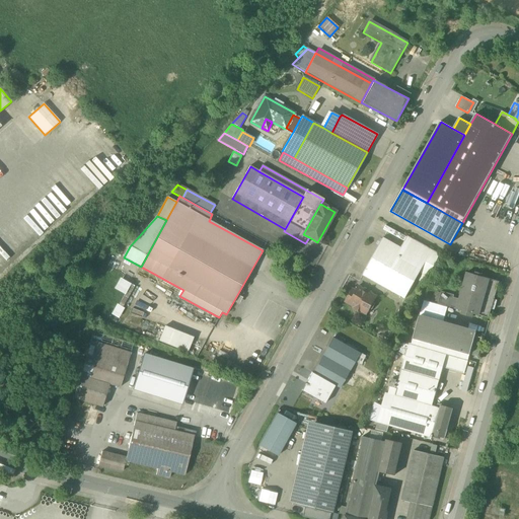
[(408,236),(401,248),(403,249),(411,238),(408,236)]
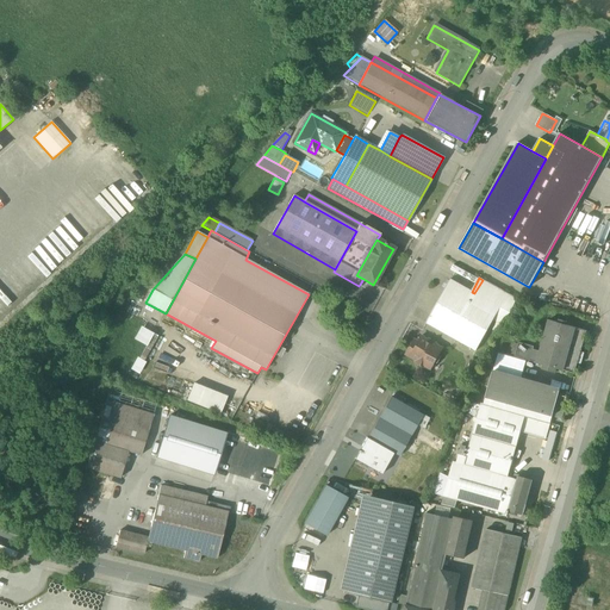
[(500,307),(497,305),(474,293),(472,292),(450,280),(430,316),(480,344),(493,321),(495,318),(500,307)]
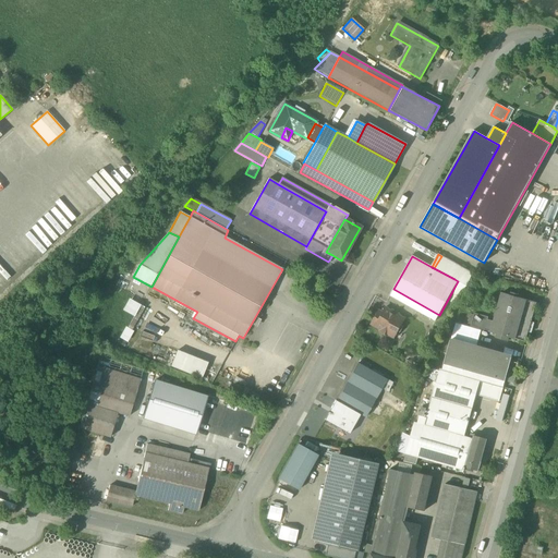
[(441,256),(434,268),(455,279),(461,267),(441,256)]
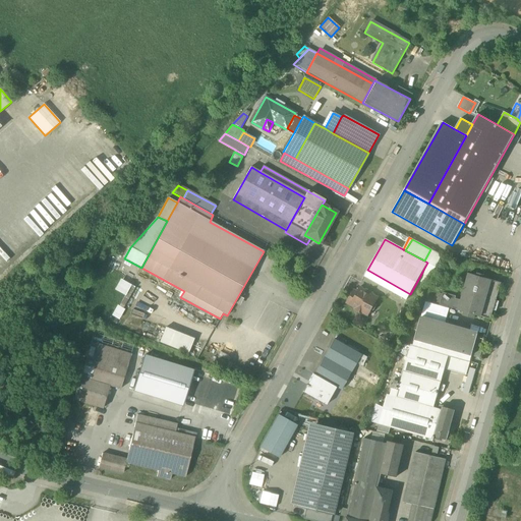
[(427,263),(436,268),(442,255),(430,249),(424,261),(427,263)]
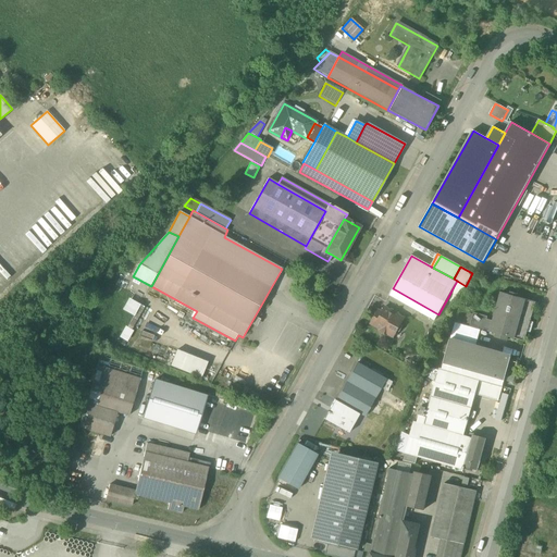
[(466,286),(457,281),(452,291),(461,296),(466,286)]
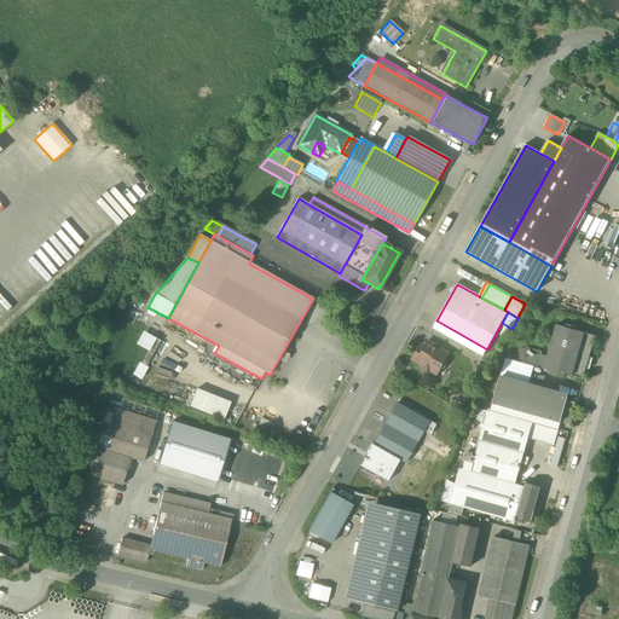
[(487,350),(437,320),(433,329),(482,357),(487,350)]
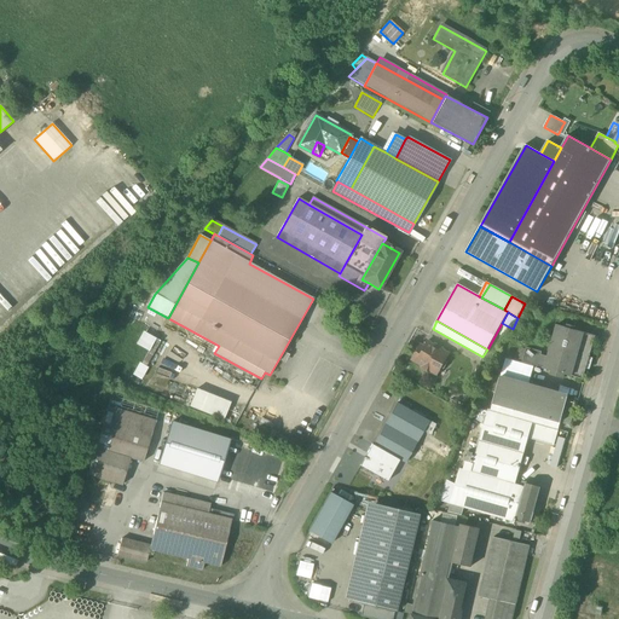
[(565,375),(583,380),(595,336),(574,330),(574,327),(567,325),(567,328),(556,325),(548,357),(544,368),(544,369),(551,370),(550,375),(563,379),(565,375)]
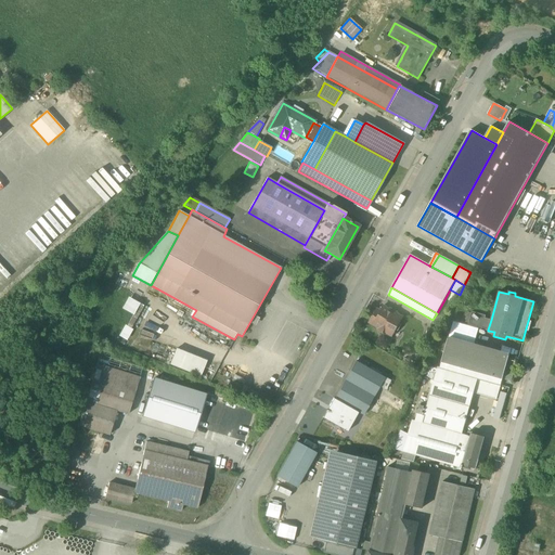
[(128,297),(121,309),(132,315),(133,315),(140,304),(128,297)]
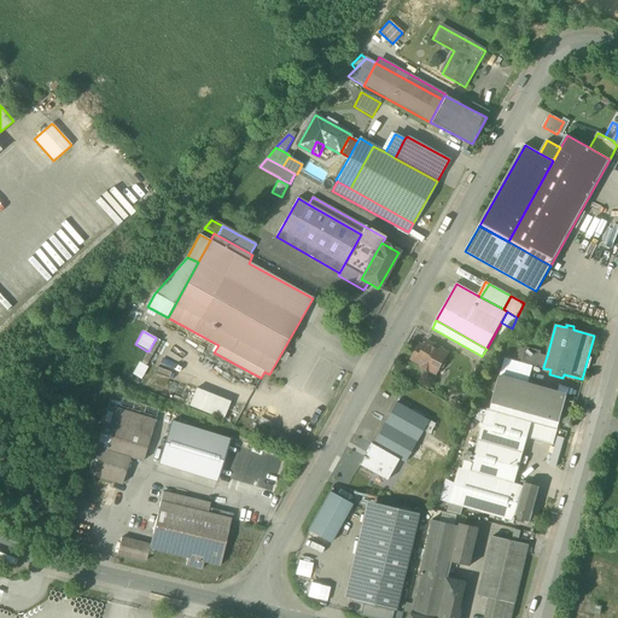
[(147,351),(141,363),(146,366),(159,340),(156,338),(149,351),(147,351)]
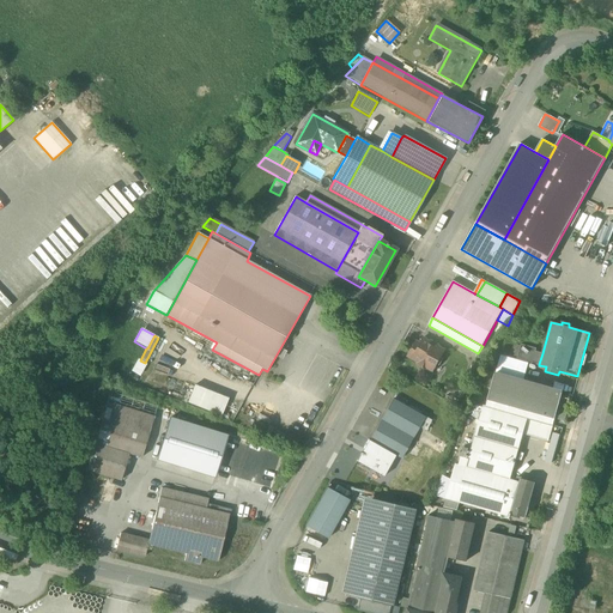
[(425,366),(434,370),(443,352),(437,349),(437,347),(435,345),(432,344),(430,343),(429,344),(422,339),(417,346),(416,346),(412,346),(411,349),(407,356),(419,363),(418,365),(424,369),(425,366)]
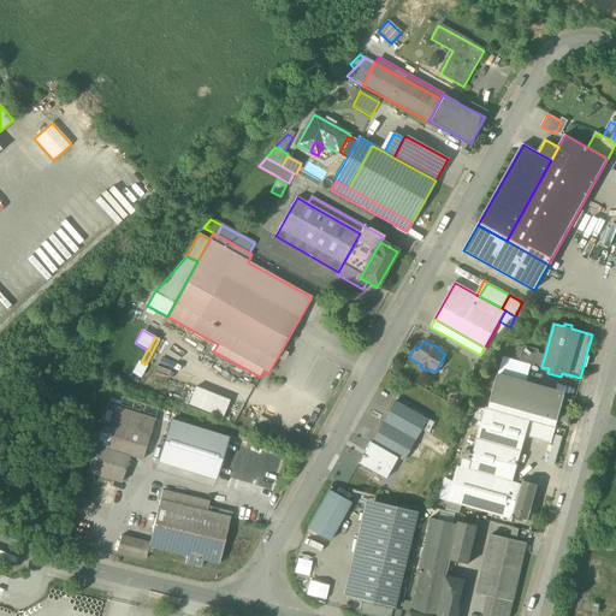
[(520,361),(534,365),(535,365),(538,354),(539,350),(523,347),(523,348),(520,359),(520,361)]
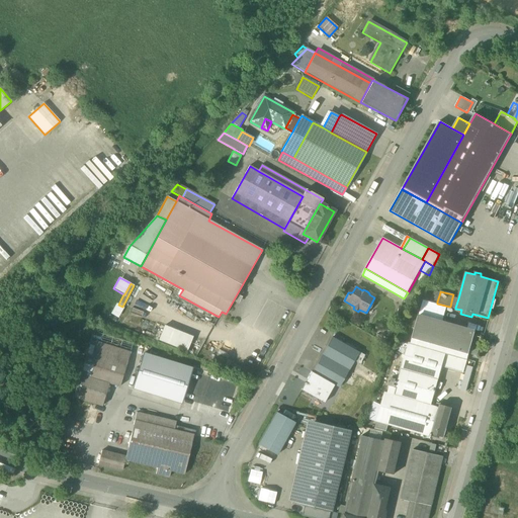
[(450,307),(455,308),(458,298),(452,297),(450,307)]
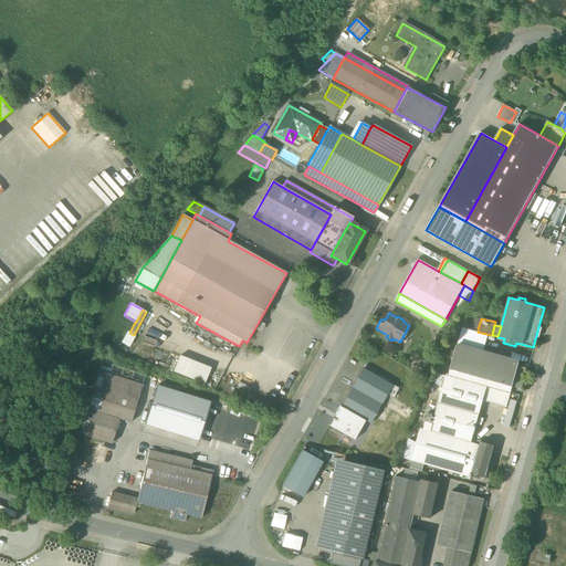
[(129,333),(127,332),(121,343),(129,347),(135,336),(134,335),(129,333)]
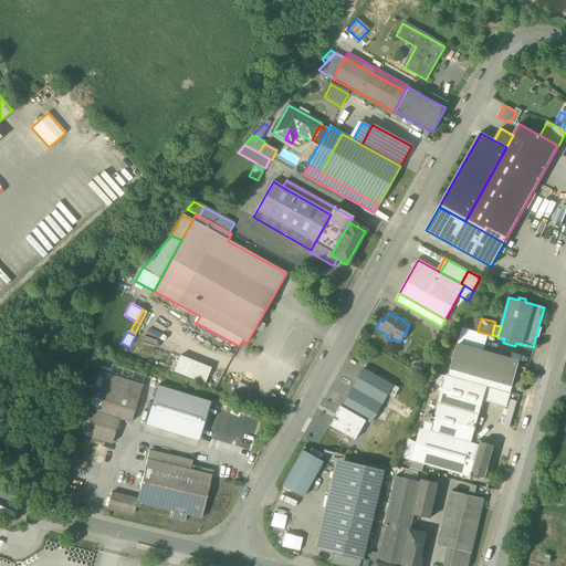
[(457,346),(450,369),(512,387),(521,390),(526,369),(517,367),(519,364),(457,346)]
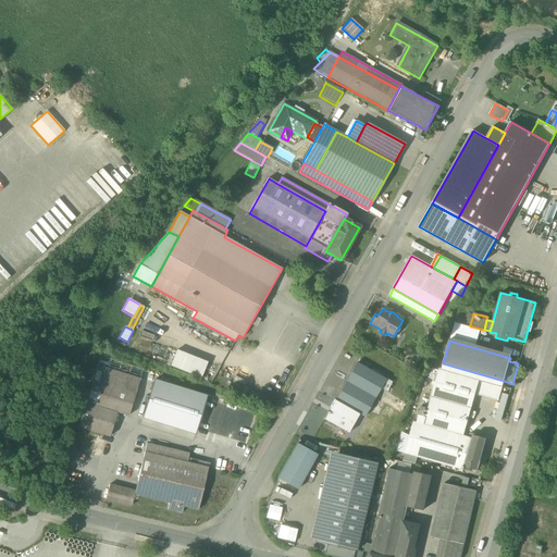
[(171,367),(201,379),(208,362),(177,350),(171,367)]
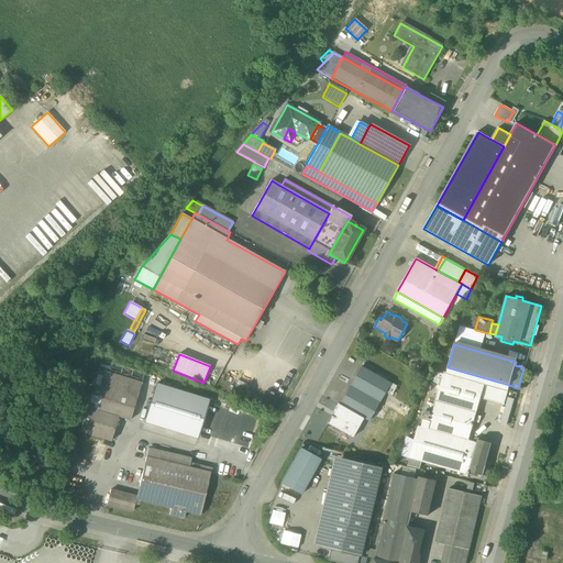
[(140,379),(142,372),(103,360),(100,367),(140,379)]
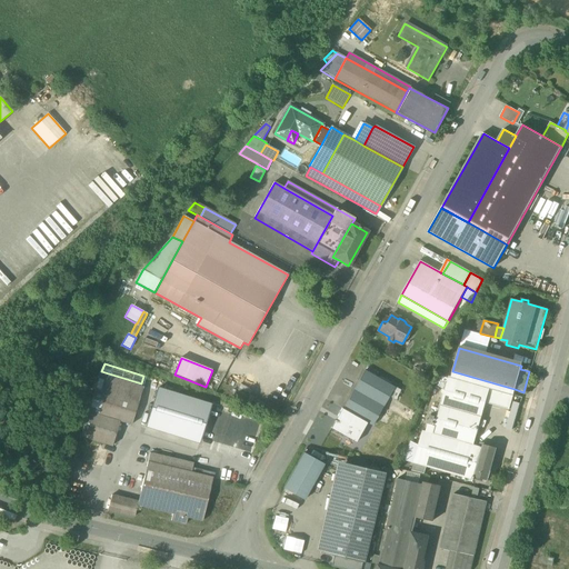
[(363,371),(352,390),(382,407),(388,397),(393,400),(399,391),(363,371)]
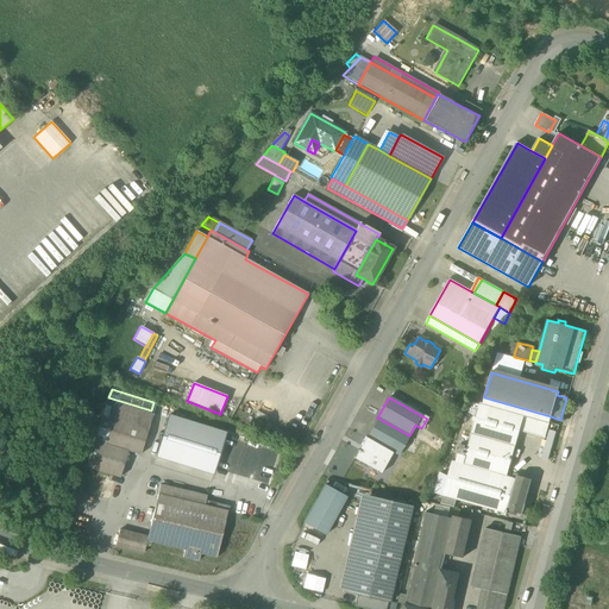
[(548,422),(551,416),(484,397),(482,403),(523,415),(548,422)]
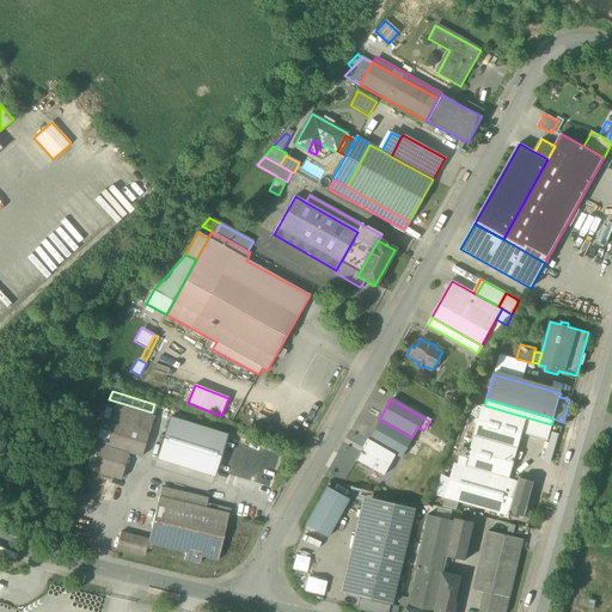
[(106,402),(95,441),(128,452),(128,453),(141,457),(153,415),(106,402)]
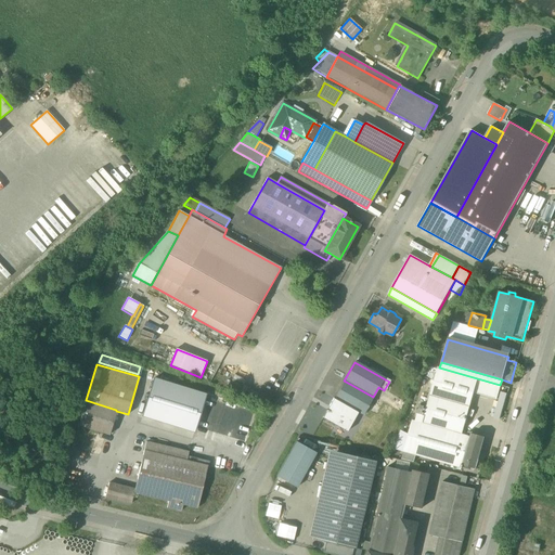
[(426,379),(434,382),(438,368),(430,366),(426,379)]
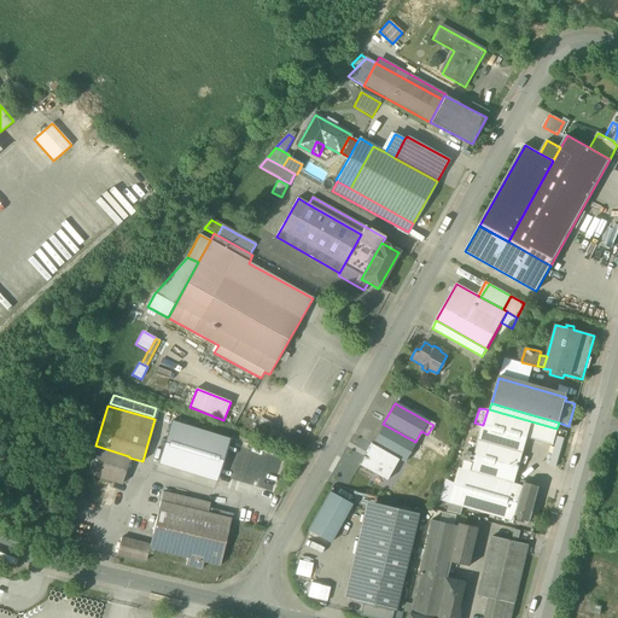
[(472,462),(470,471),(514,484),(528,438),(526,438),(531,421),(489,409),(488,409),(483,425),(476,453),(472,462)]
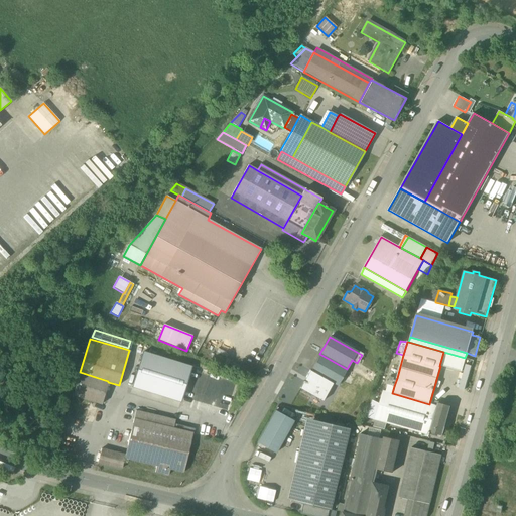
[(191,367),(143,352),(132,387),(180,401),(191,367)]
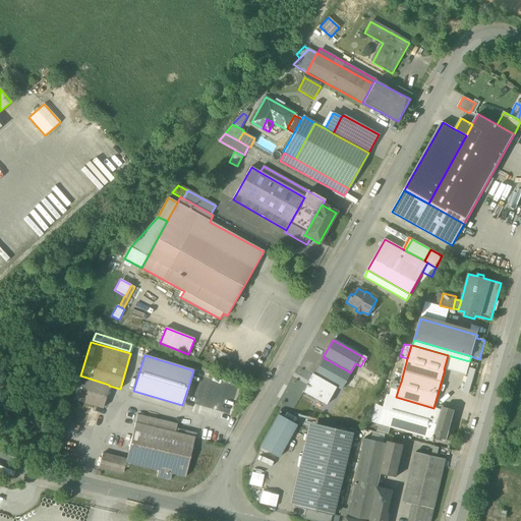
[(445,369),(466,375),(470,362),(469,361),(448,355),(444,369),(445,369)]
